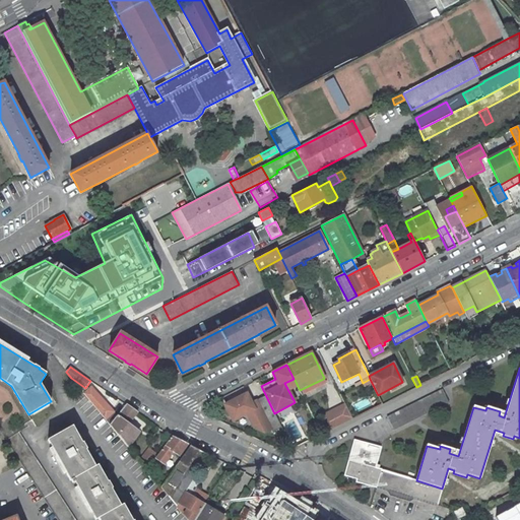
[(323,379),(300,390),(302,394),(325,383),(323,379)]
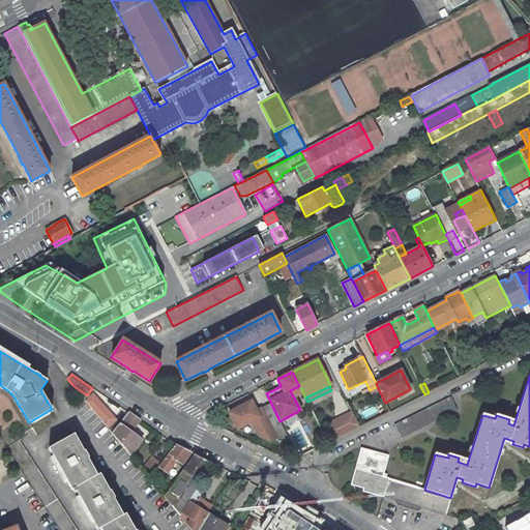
[(93,394),(86,402),(108,428),(116,419),(93,394)]
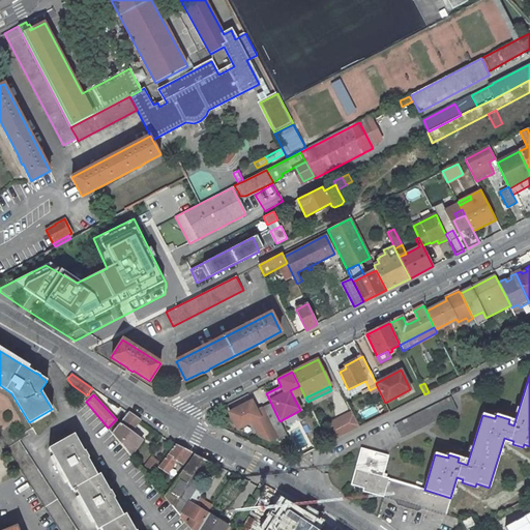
[(394,425),(401,439),(458,410),(451,398),(394,425)]
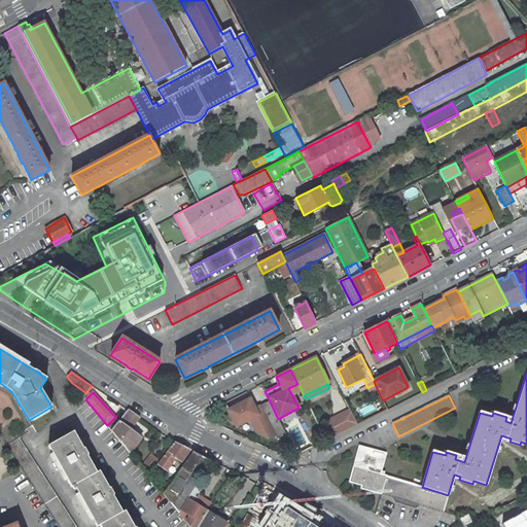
[(278,419),(270,401),(255,409),(250,399),(229,411),(235,422),(240,424),(250,419),(257,433),(269,438),(275,435),(276,438),(286,433),(278,419)]
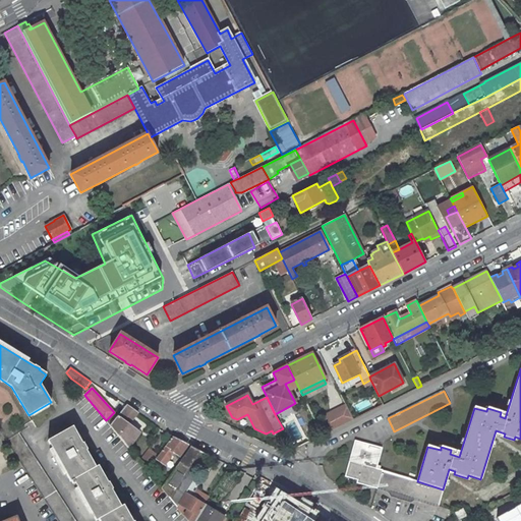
[(126,405),(110,425),(128,448),(138,433),(127,424),(136,413),(126,405)]
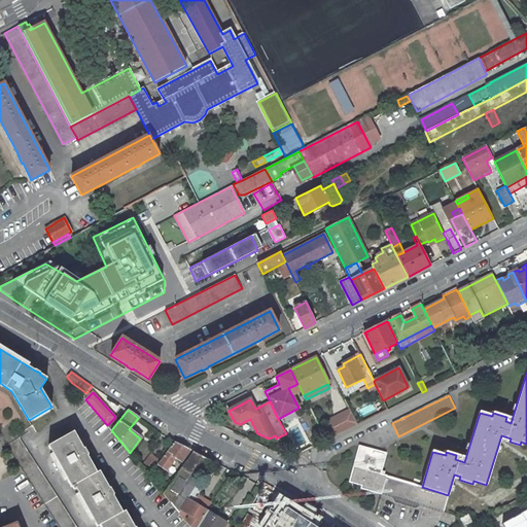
[(357,425),(350,410),(331,419),(336,426),(332,427),(337,435),(357,425)]
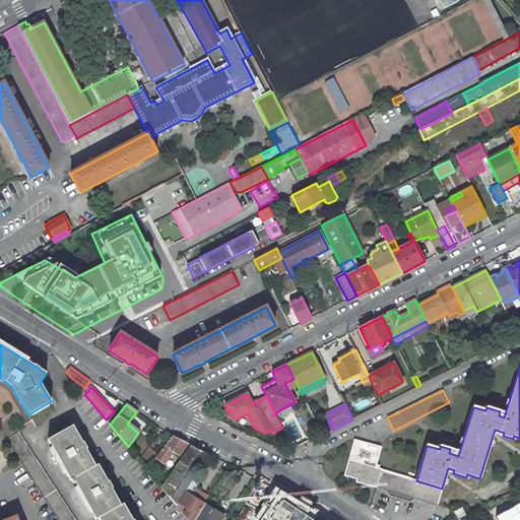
[(73,426),(48,440),(70,480),(71,480),(73,482),(74,481),(95,519),(99,518),(99,519),(132,519),(124,505),(121,506),(112,489),(109,481),(108,482),(99,465),(95,467),(86,450),(87,449),(83,443),(82,443),(73,426)]
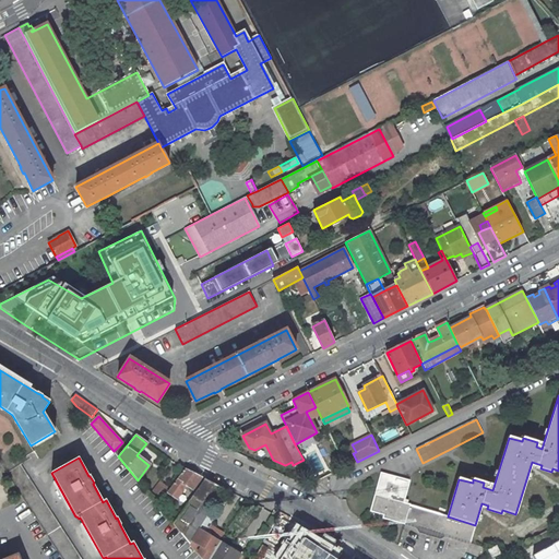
[(81,558),(20,464),(7,473),(61,558),(81,558)]
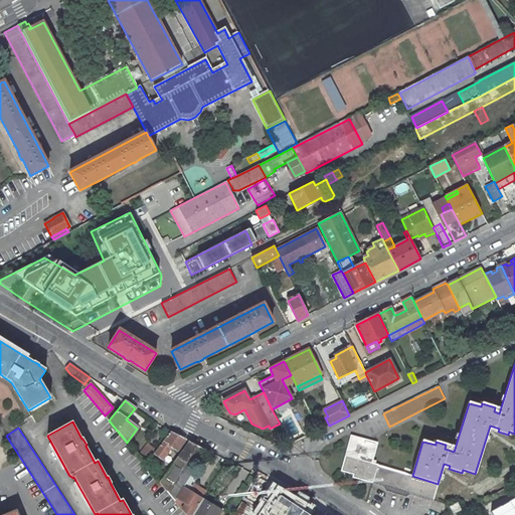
[(170,433),(154,454),(163,460),(171,447),(178,452),(185,441),(170,433)]
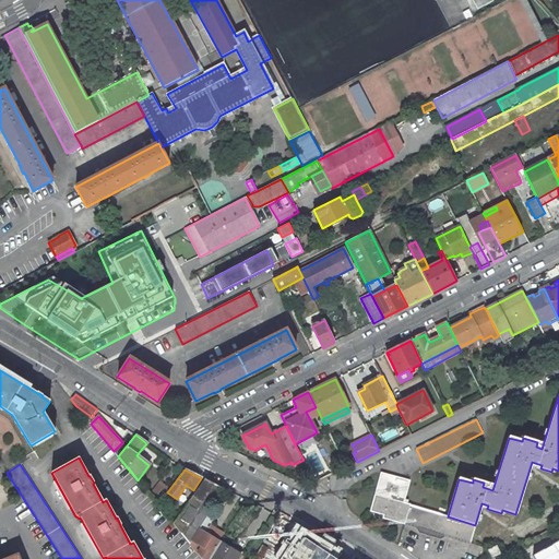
[(409,504),(403,503),(404,499),(409,480),(381,473),(371,511),(384,514),(383,519),(399,523),(399,519),(406,521),(409,506),(409,504)]
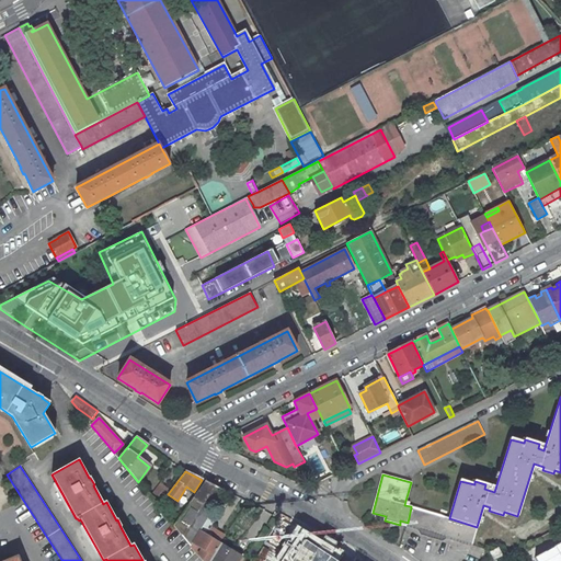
[(225,491),(205,481),(184,511),(173,526),(191,547),(193,542),(207,518),(225,491)]
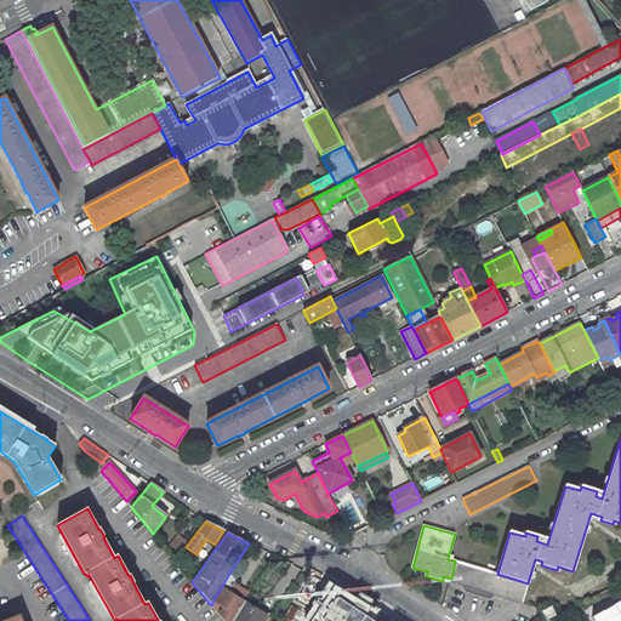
[(197,558),(184,574),(192,582),(204,565),(197,558)]
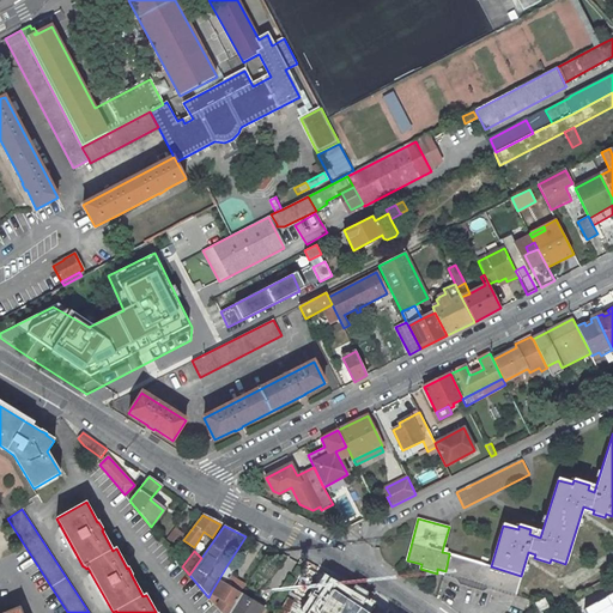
[(491,566),(449,554),(445,571),(444,575),(459,578),(460,583),(483,590),(487,588),(516,596),(521,576),(491,566)]
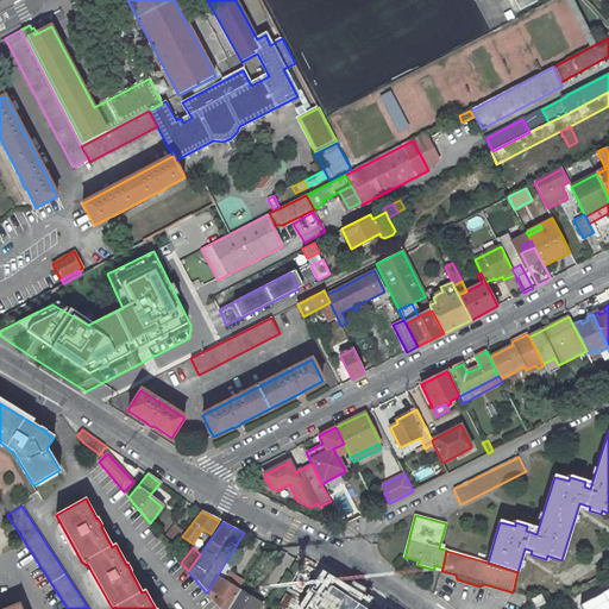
[(232,567),(225,563),(209,589),(219,596),(214,603),(219,608),(226,608),(238,590),(232,586),(227,583),(224,581),(232,567)]
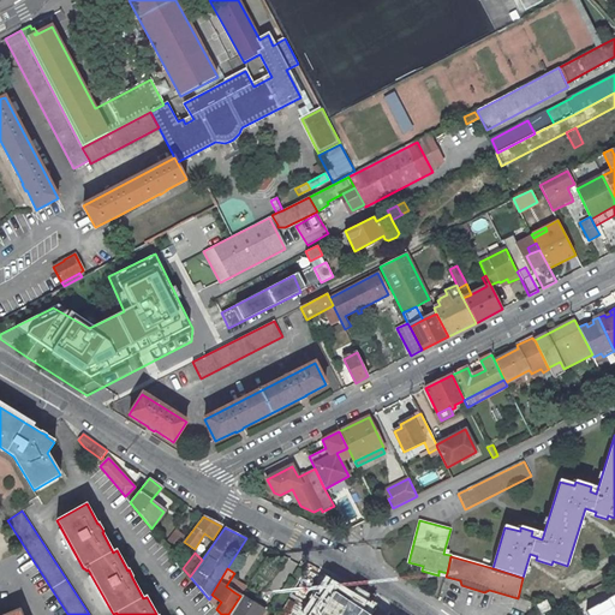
[(327,575),(303,610),(299,614),(384,614),(339,583),(327,575)]
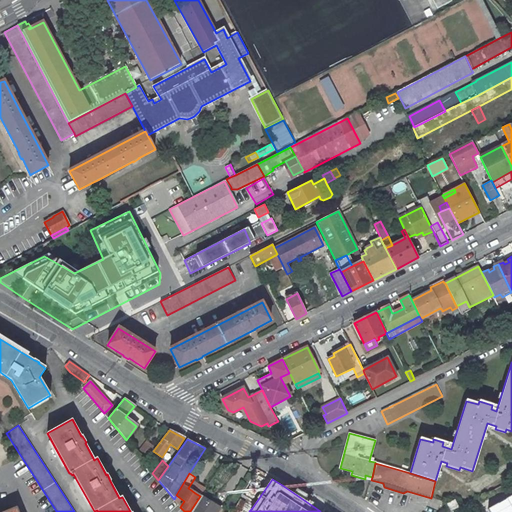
[(176,495),(174,499),(180,507),(184,501),(176,495)]
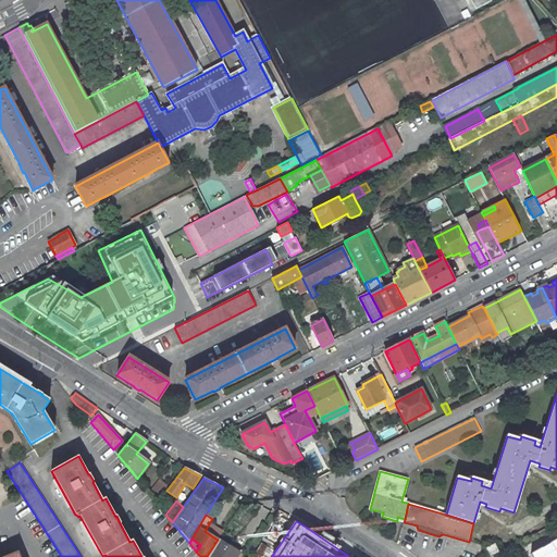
[(235,556),(238,553),(218,540),(207,556),(235,556)]
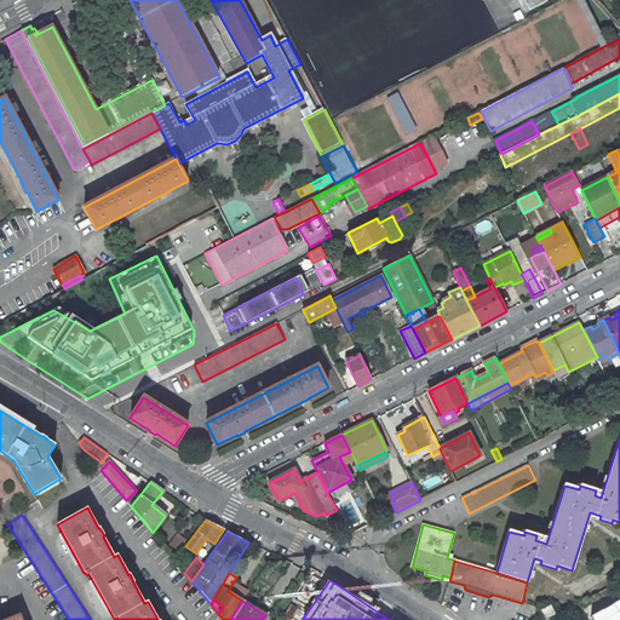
[(555,614),(550,606),(541,610),(546,619),(555,614)]
